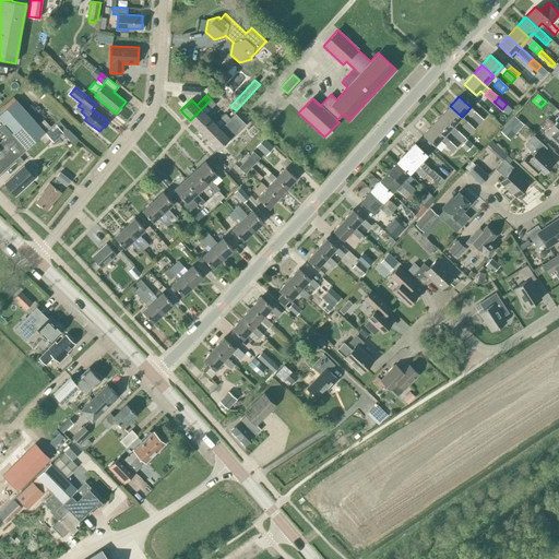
[(43,120),(38,125),(15,99),(0,114),(0,119),(3,123),(0,127),(0,171),(13,161),(19,156),(50,128),(43,120)]
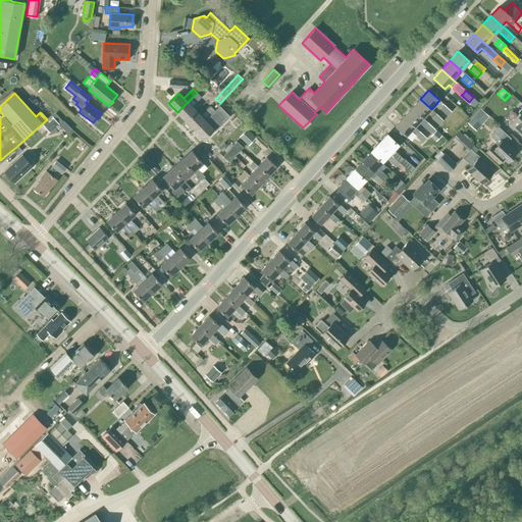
[(177,112),(186,121),(196,111),(192,106),(201,97),(197,93),(191,99),(188,102),(177,112)]
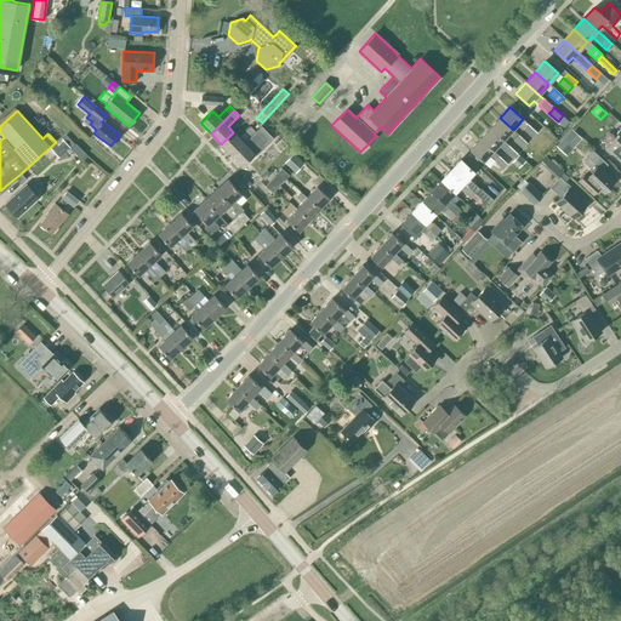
[(490,127),(503,140),(513,130),(500,118),(490,127)]
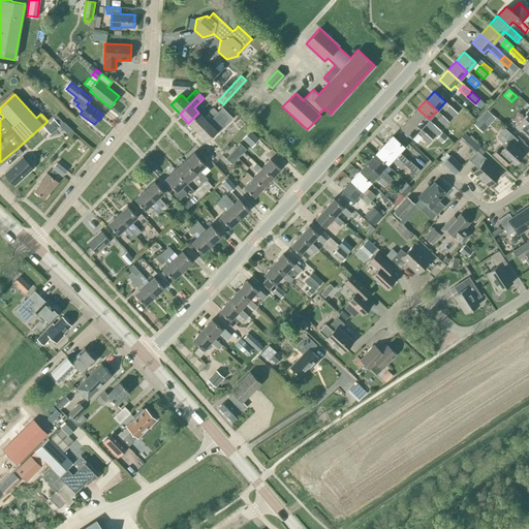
[(449,106),(445,111),(453,118),(457,113),(449,106)]
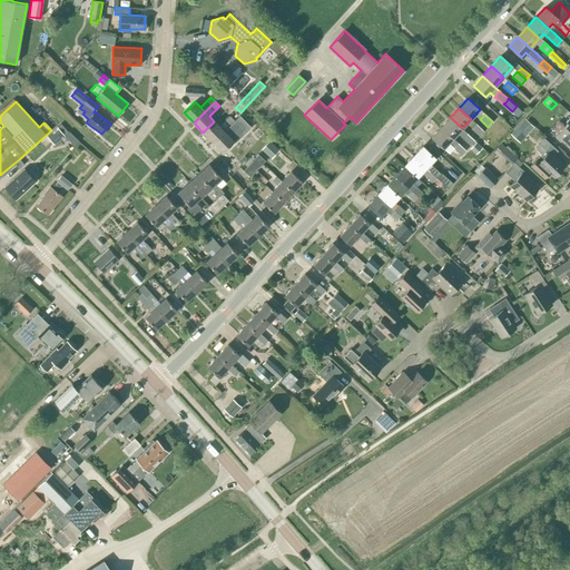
[(203,133),(213,141),(224,130),(234,121),(229,116),(223,123),(219,126),(214,121),(203,133)]
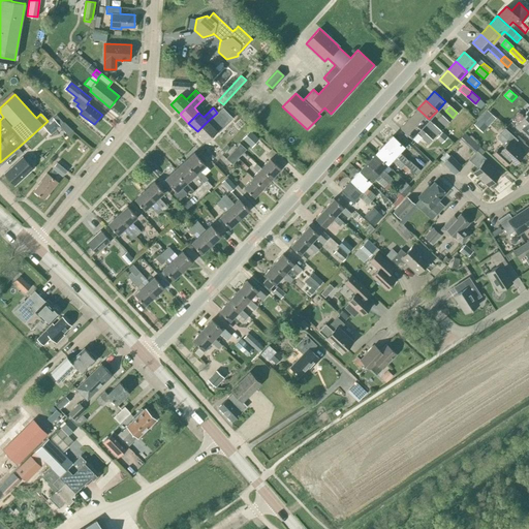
[(527,132),(528,133),(528,107),(525,113),(527,114),(517,125),(526,134),(527,132)]
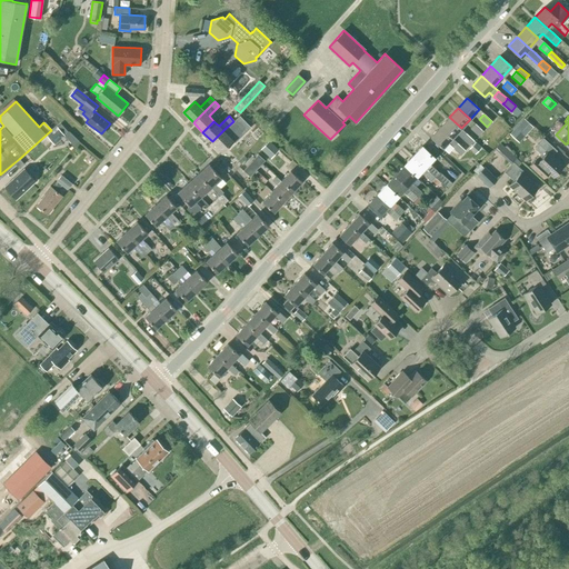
[(449,117),(439,127),(451,138),(461,128),(449,117)]
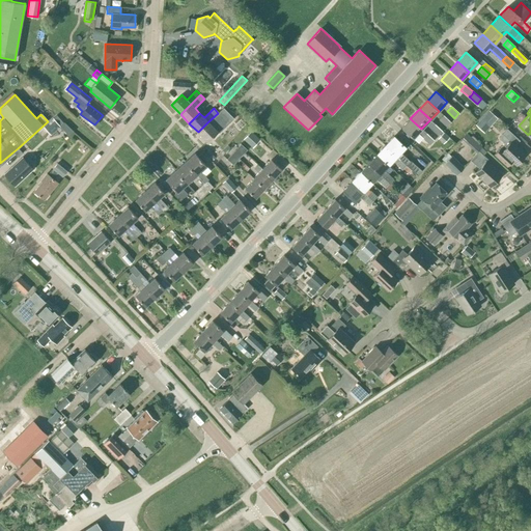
[(480,118),(485,123),(494,114),(488,110),(480,118)]
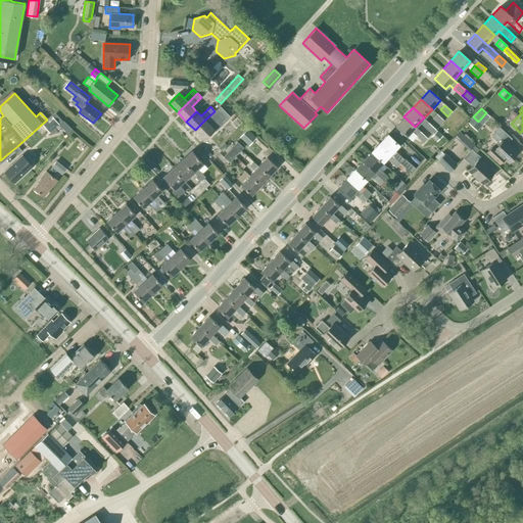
[(208,116),(205,120),(195,130),(204,139),(215,130),(209,125),(219,115),(215,111),(208,116)]
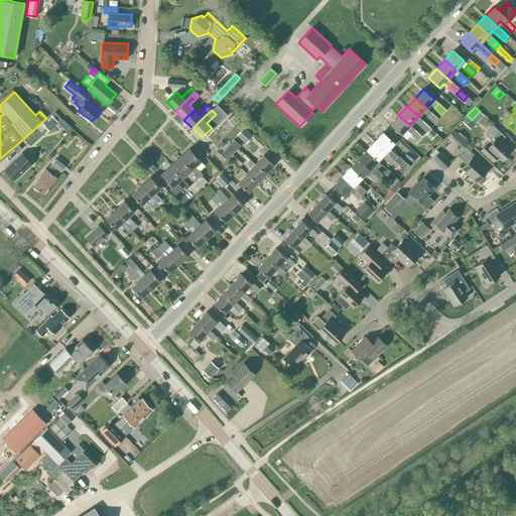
[(433,124),(437,119),(430,112),(426,116),(426,117),(433,124)]
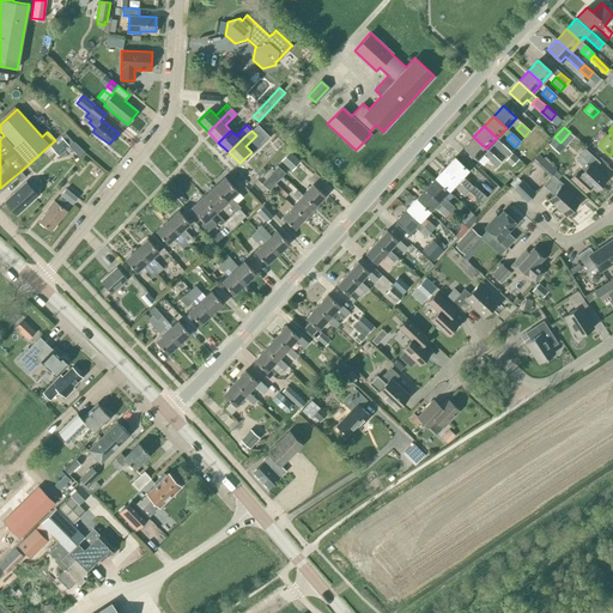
[(62,152),(70,146),(61,137),(50,146),(55,152),(60,149),(62,152)]
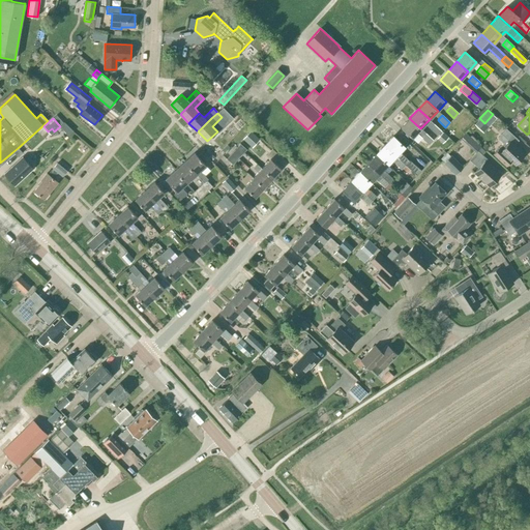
[(420,128),(409,118),(401,127),(412,138),(416,134),(429,145),(433,140),(420,128)]
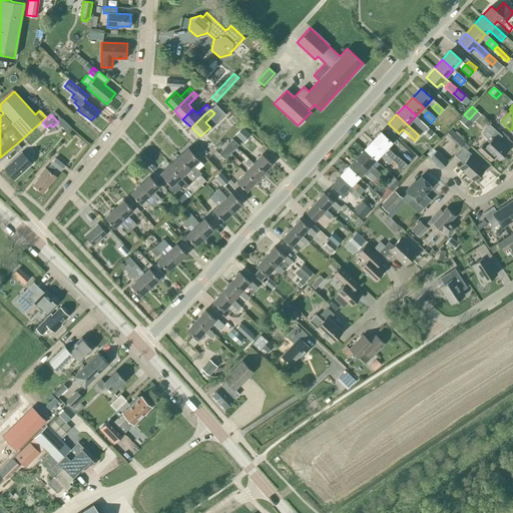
[(416,124),(423,131),(427,127),(420,120),(416,124)]
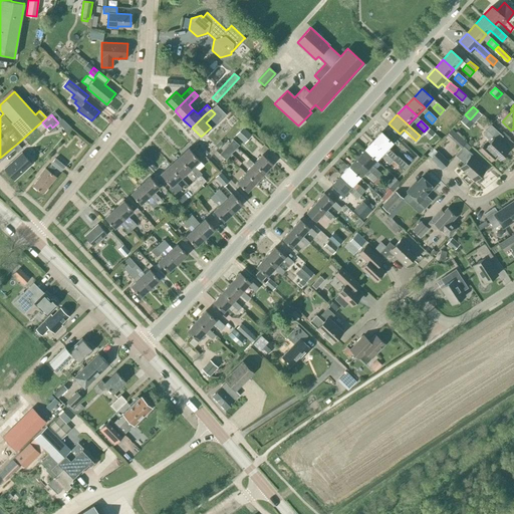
[(494,155),(499,160),(508,150),(498,141),(502,136),(491,124),(483,134),(488,139),(478,150),(485,156),(486,155),(490,159),(494,155)]
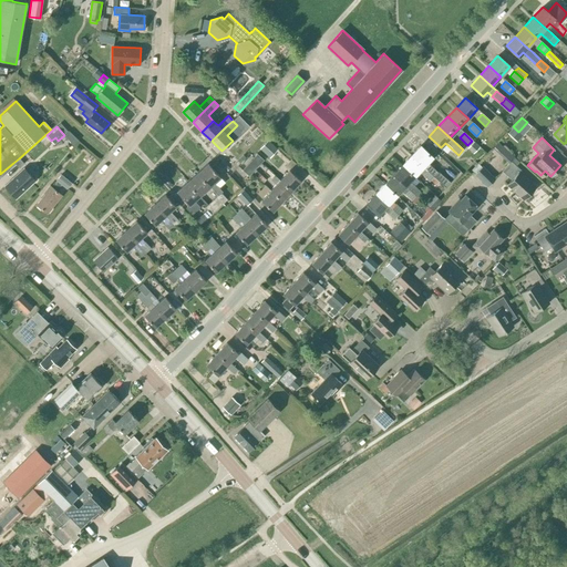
[(259,148),(269,157),(277,150),(267,141),(259,148)]
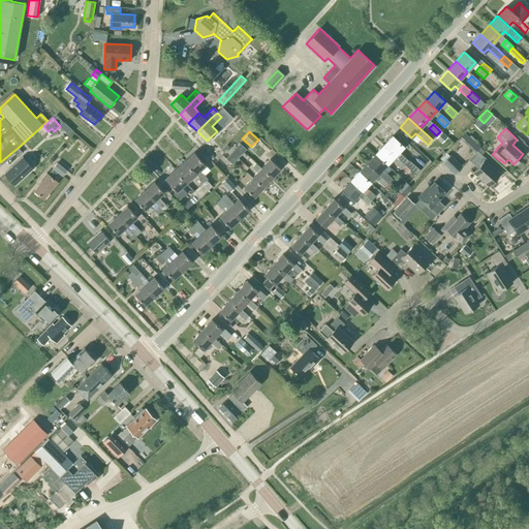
[(441,131),(437,136),(442,141),(446,136),(441,131)]
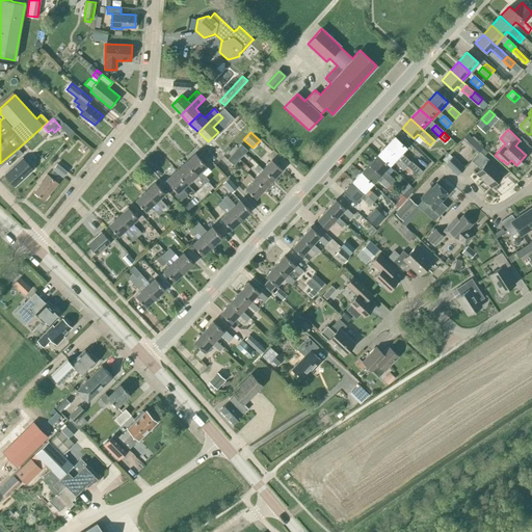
[(462,139),(477,153),(471,160),(479,168),(476,173),(491,186),(502,175),(487,161),(488,159),(483,155),(486,152),(468,133),(462,139)]
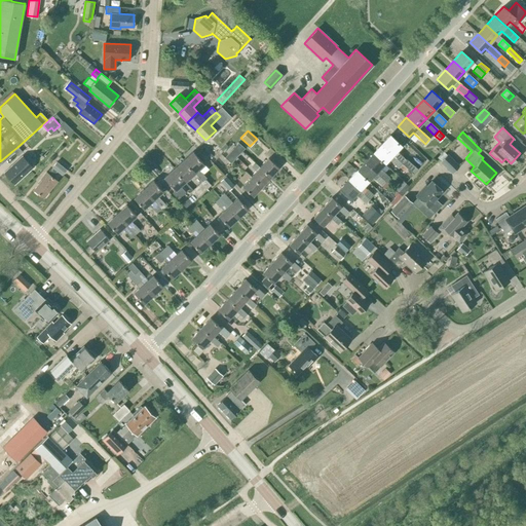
[(400,154),(396,150),(401,146),(389,135),(381,144),(397,158),(402,163),(407,167),(413,174),(417,168),(407,159),(406,159),(400,154)]
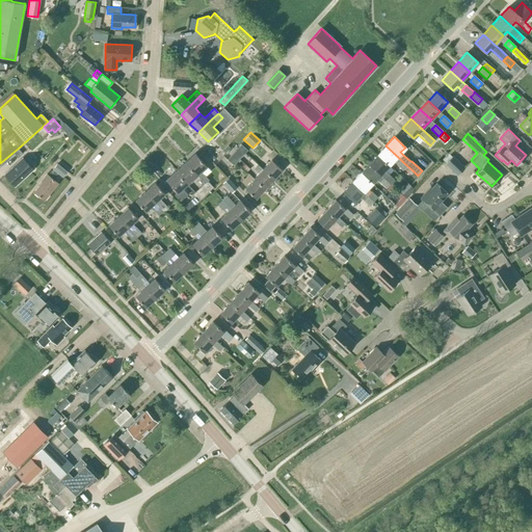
[(241,144),(237,149),(243,155),(247,150),(241,144)]
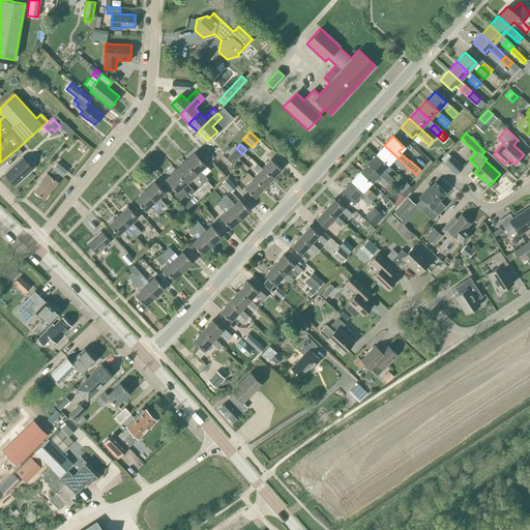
[(391,159),(395,164),(400,159),(384,145),(376,154),(387,165),(391,159)]
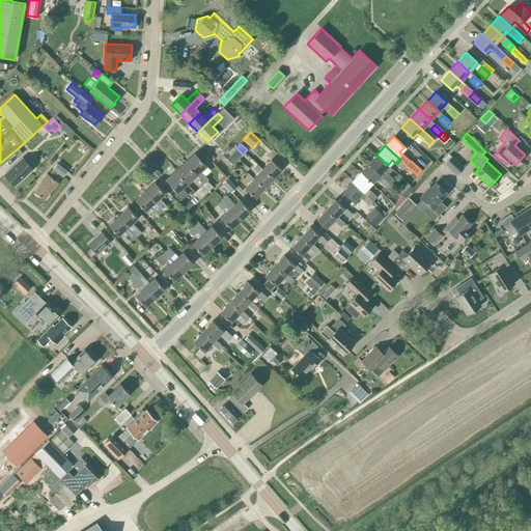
[(236,148),(231,155),(238,160),(243,155),(236,148)]
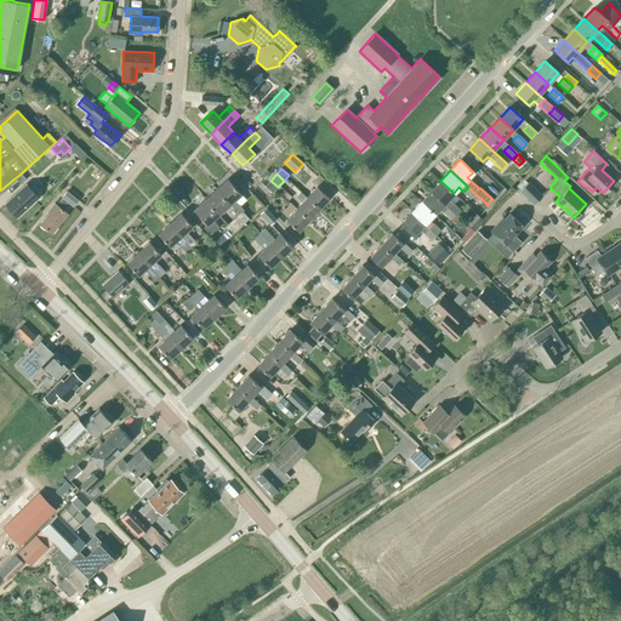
[(314,188),(306,197),(319,209),(329,198),(322,191),(328,183),(318,174),(309,183),(314,188)]
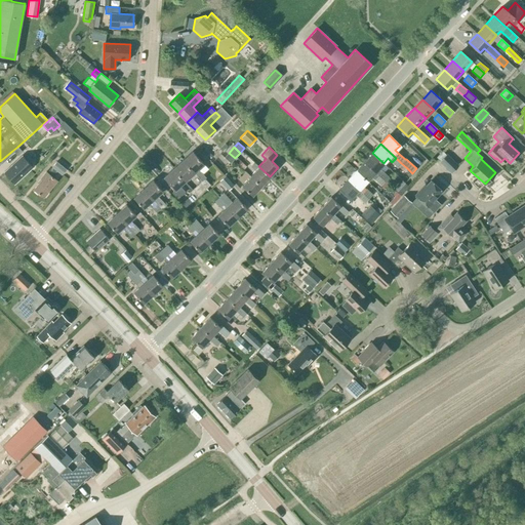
[(192,151),(183,160),(194,172),(201,180),(205,177),(198,169),(204,164),(192,151)]
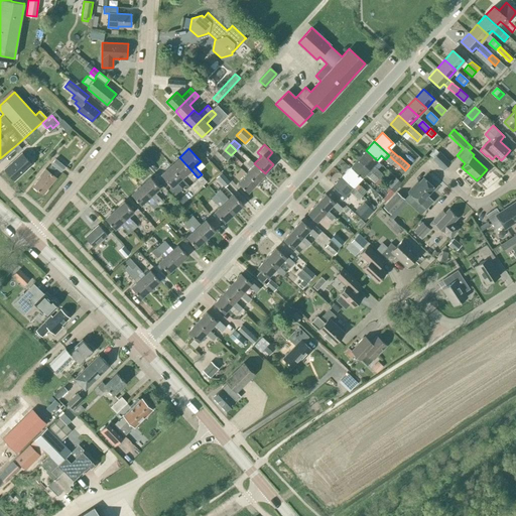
[(429,155),(432,157),(431,158),(442,168),(449,161),(437,151),(434,149),(429,155)]
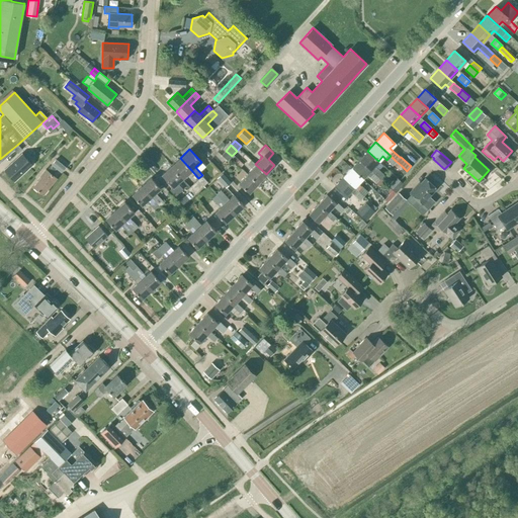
[(228,161),(232,156),(226,151),(222,155),(228,161)]
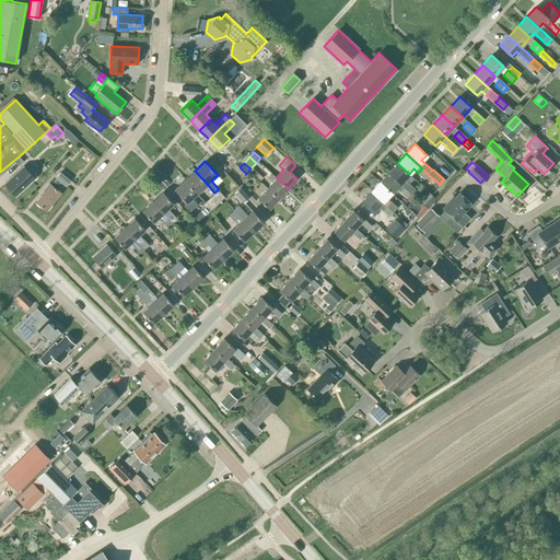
[(408,183),(404,179),(409,174),(397,163),(388,172),(405,187),(408,183)]
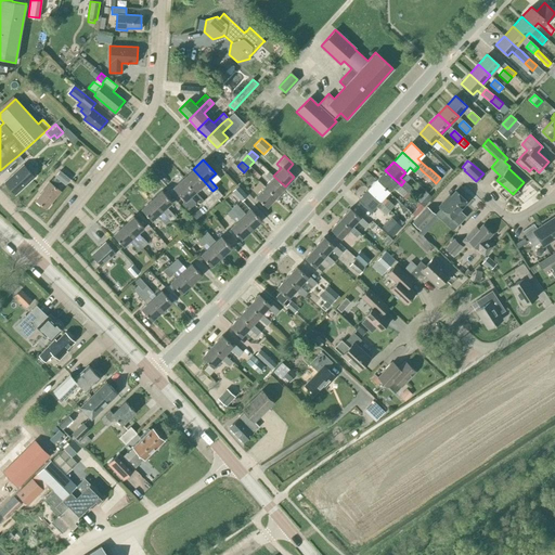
[(14,193),(15,194),(34,177),(23,165),(4,182),(10,189),(10,190),(12,192),(14,193)]
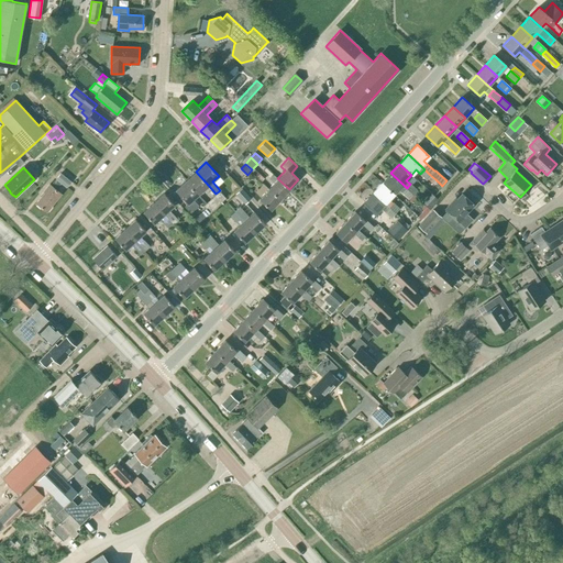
[(279,199),(289,189),(277,178),(273,175),(266,168),(262,173),(269,179),(274,183),(268,188),(279,199)]
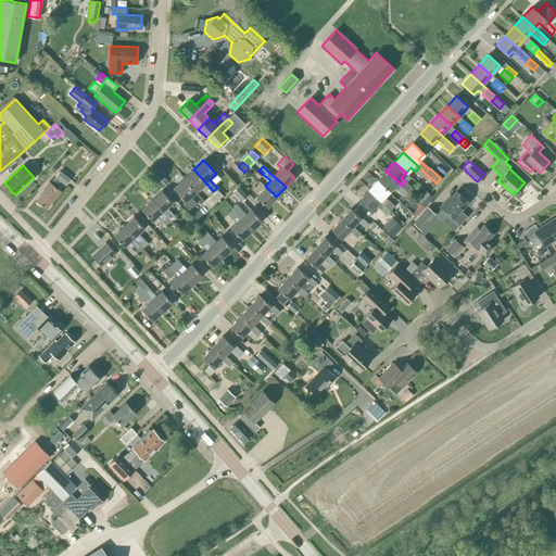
[(421,177),(425,173),(419,167),(415,172),(421,177)]
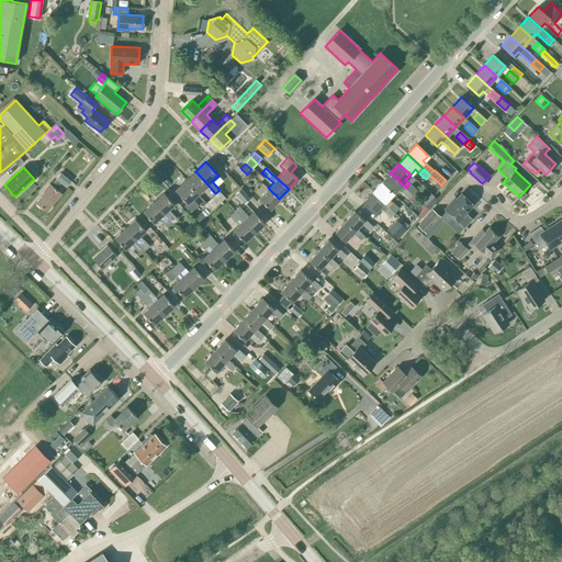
[(198,194),(208,184),(195,171),(186,180),(198,194)]
